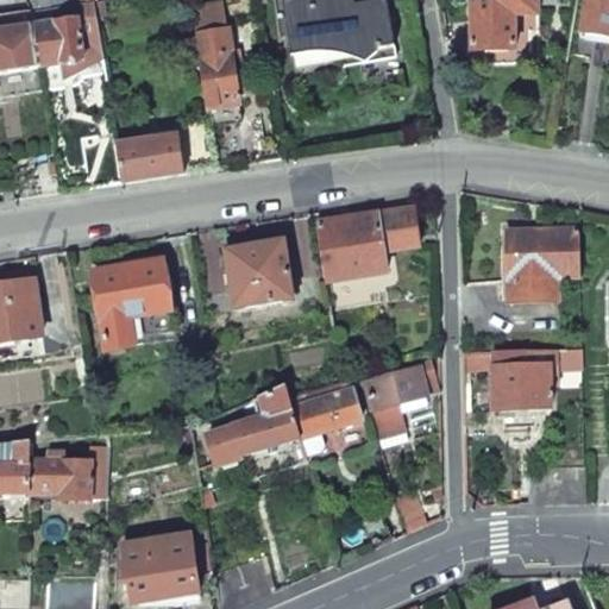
[(357,7),(355,0),(349,0),(347,0),(282,0),(292,52),(350,43),(353,45),(356,64),(396,58),(387,1),(357,7)]
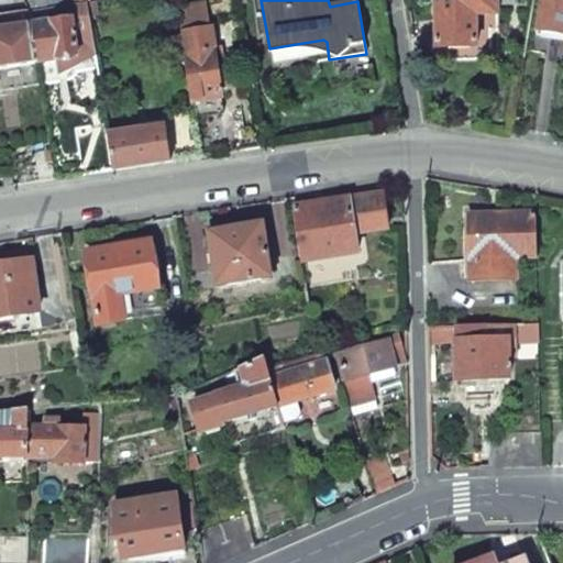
[(435,0),(437,48),(475,47),(475,15),(497,15),(497,0),(435,0)]
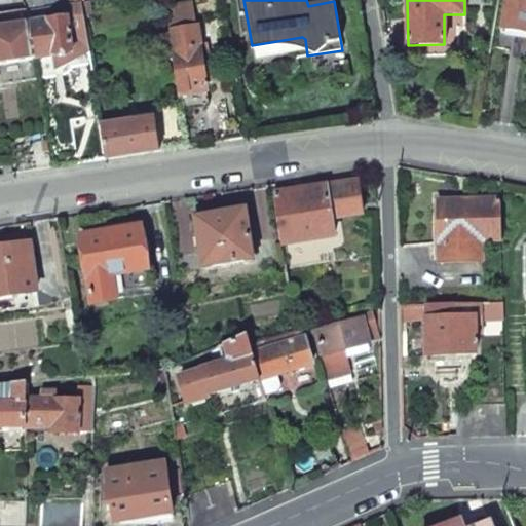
[(525,0),(509,0),(503,30),(525,33),(525,0)]
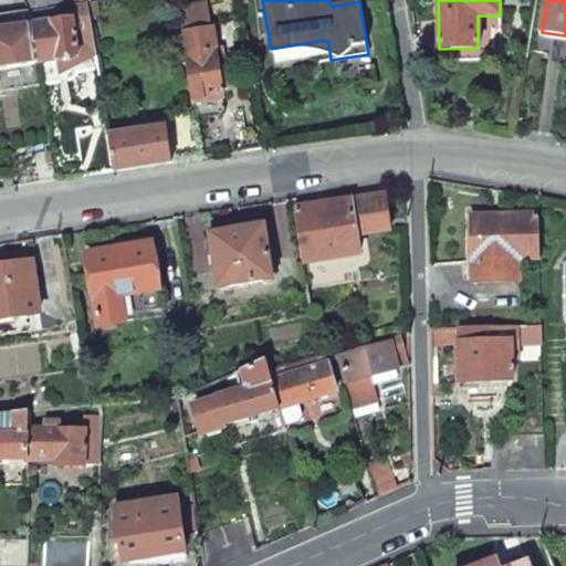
[(60,69),(79,65),(77,58),(96,55),(88,3),(29,12),(31,25),(38,64),(59,61),(60,69)]
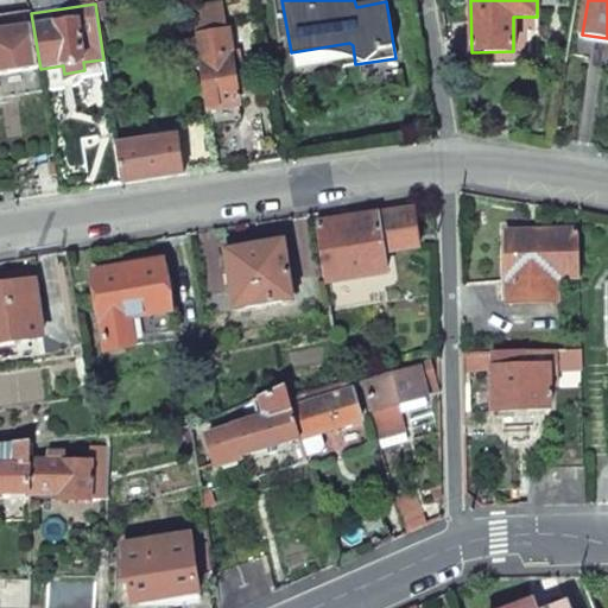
[(196,38),(225,33),(221,11),(192,16),(196,38)]
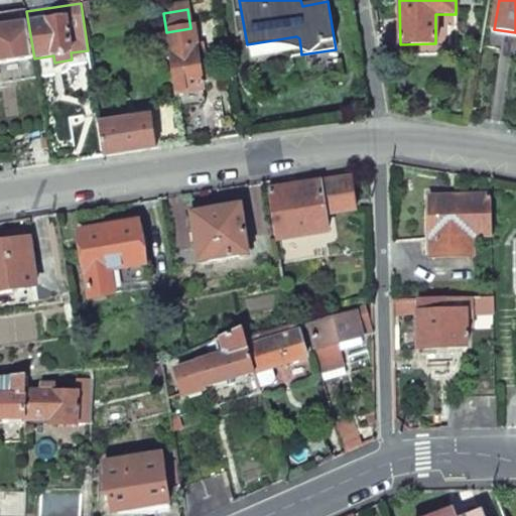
[(26,11),(0,14),(0,27),(28,23),(26,11)]
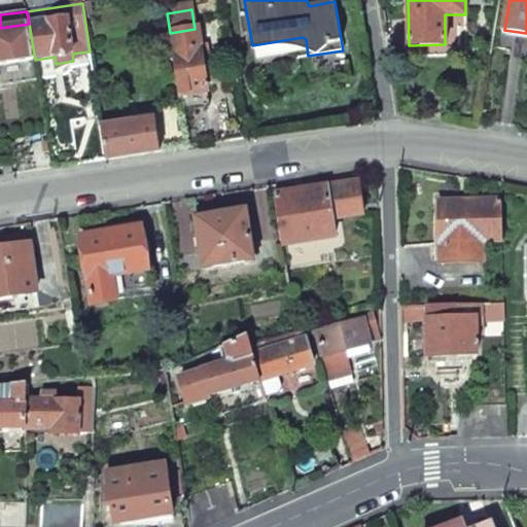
[(29,24),(0,28),(0,64),(35,60),(29,24)]
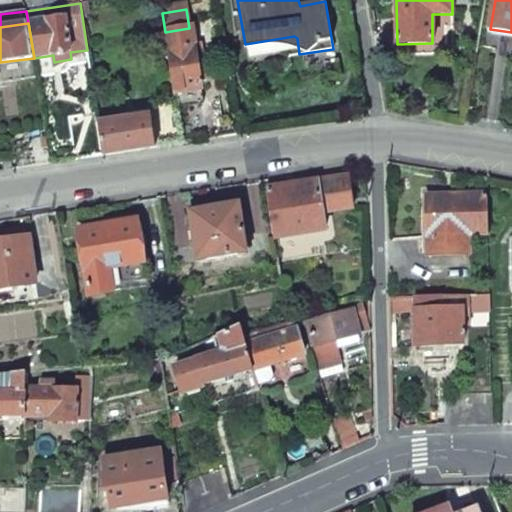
[(189,28),(165,32),(169,57),(195,53),(190,28),(189,28)]
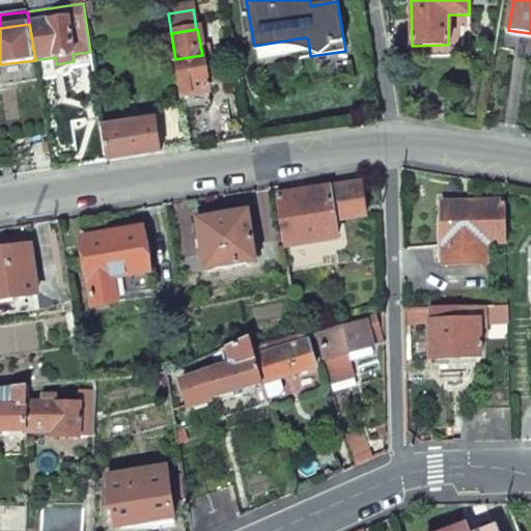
[(38,81),(63,77),(65,76),(68,74),(73,68),(92,64),(90,52),(73,54),(74,61),(56,64),(55,57),(35,60),(38,81)]
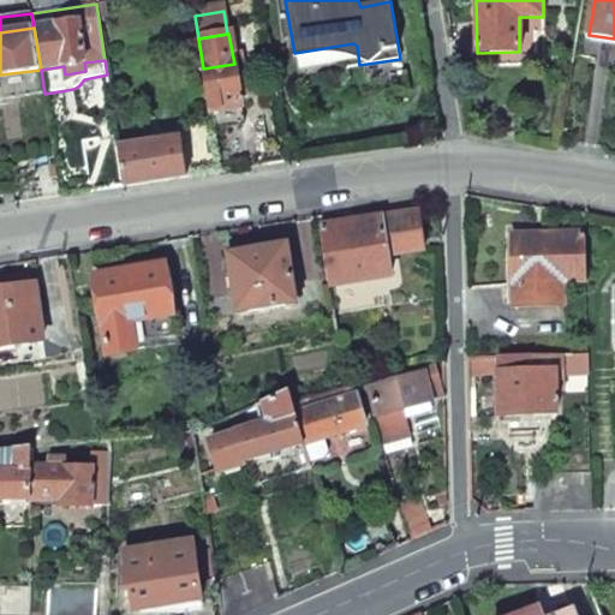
[(203,69),(212,112),(222,111),(242,108),(240,100),(248,97),(243,63),(234,64),(203,69)]
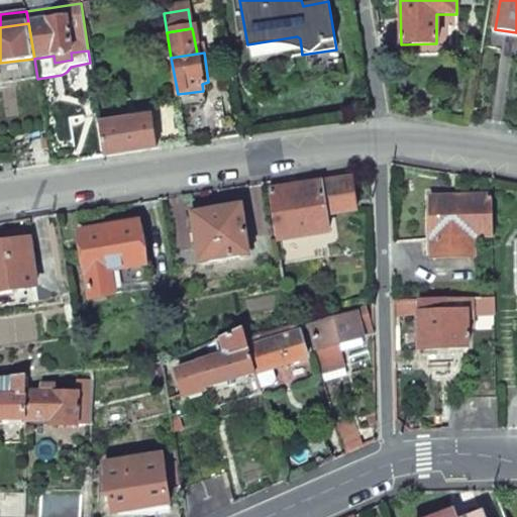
[(0,84),(37,79),(34,59),(0,63),(0,84)]
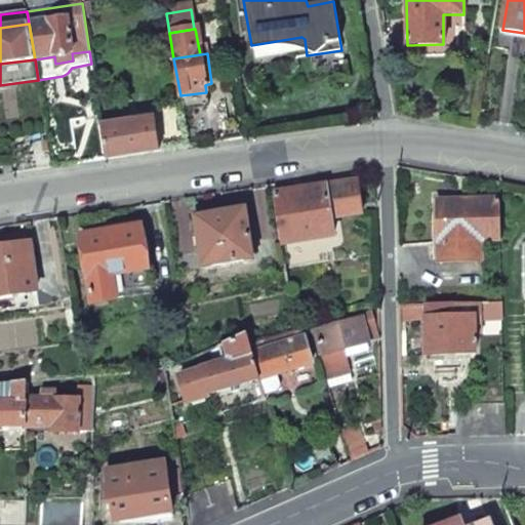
[(189,147),(183,115),(183,112),(157,116),(162,151),(189,147)]
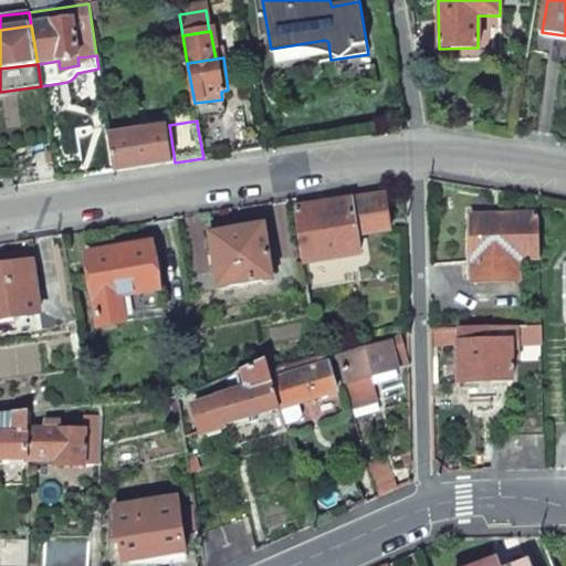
[(109,134),(107,124),(76,129),(82,165),(113,160),(109,134)]
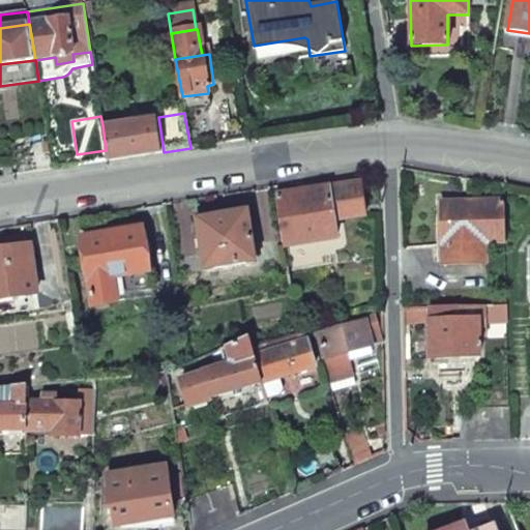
[(154,153),(164,152),(158,117),(102,125),(108,160),(154,153)]
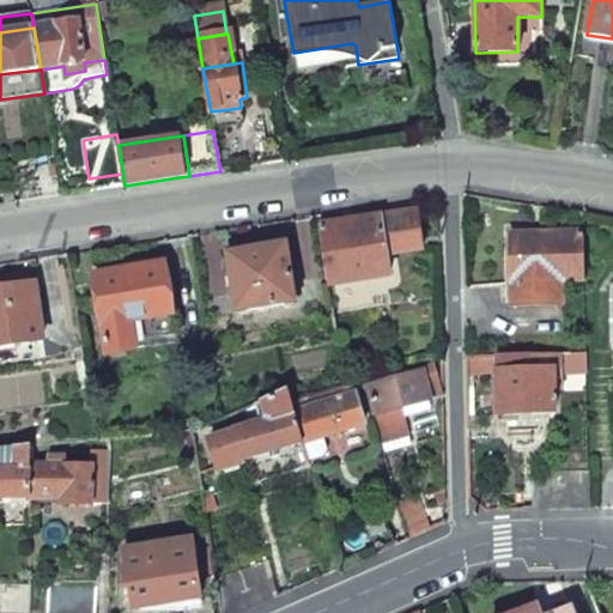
[(90,190),(125,186),(122,174),(89,178),(90,190)]
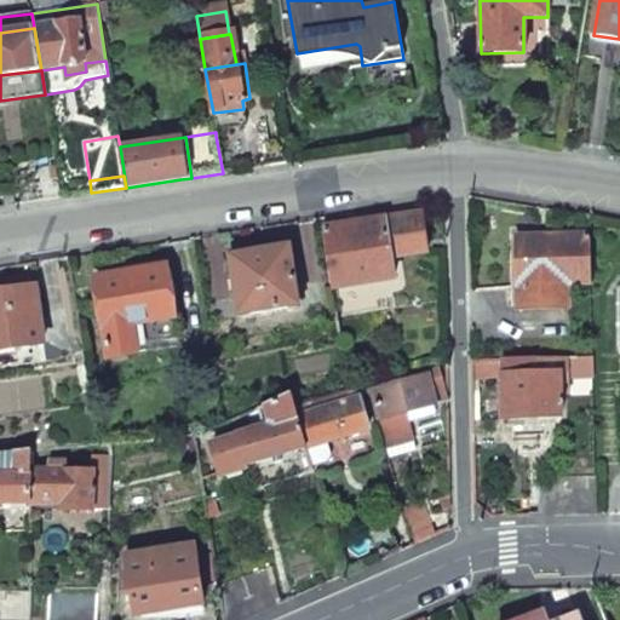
[(4,193),(6,206),(10,205),(16,205),(13,190),(4,193)]
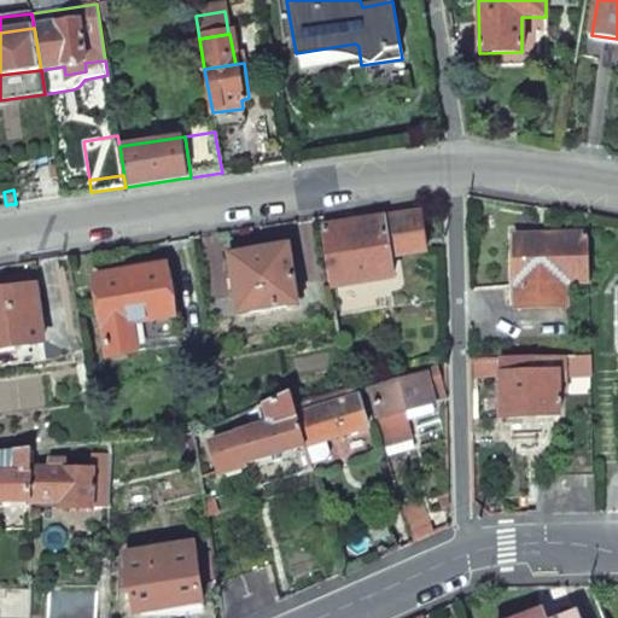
[(360,221),(321,227),(331,286),(392,277),(389,256),(426,251),(420,213),(360,221)]
